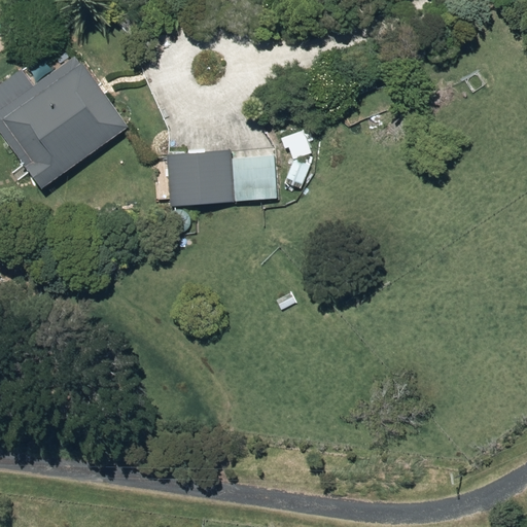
[(135,11),(124,22),(133,32),(144,21),(135,11)]
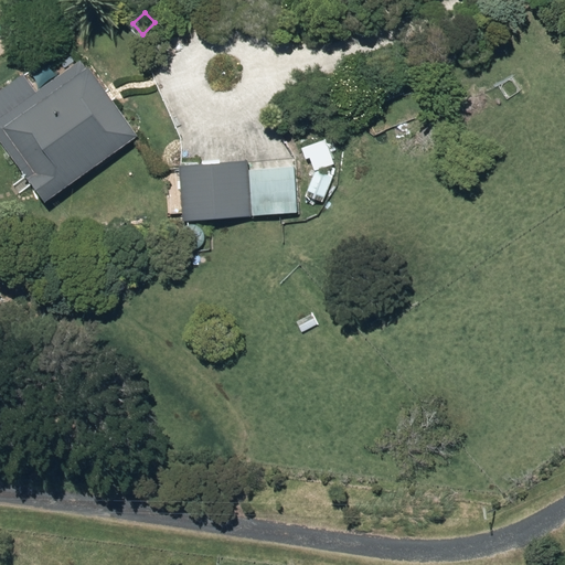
[(0,114),(1,116),(0,116),(0,134),(49,201),(138,135),(88,66),(85,70),(78,60),(35,91),(21,72),(0,87),(0,114)]
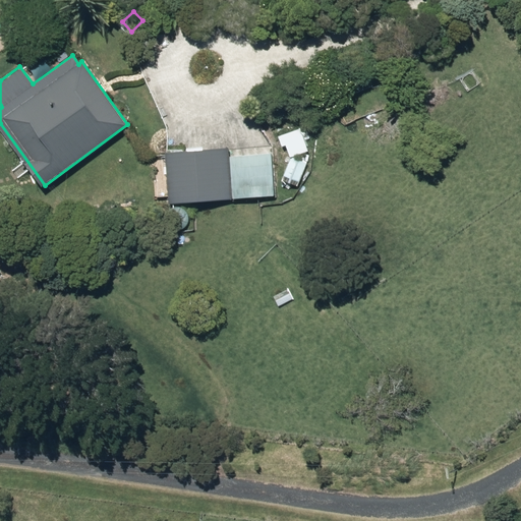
[(228,147),(167,152),(171,201),(189,200),(190,216),(209,214),(208,199),(233,197),(233,204),(262,201),(259,183),(232,185),(228,147)]
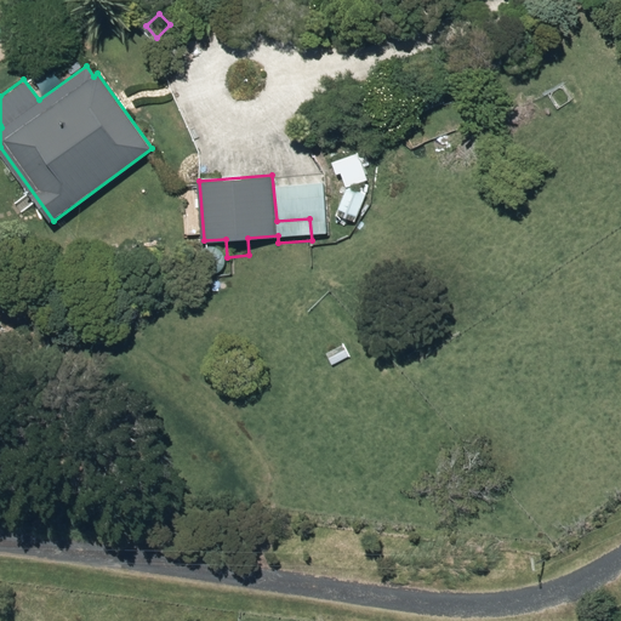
[(0,330),(0,357),(13,345),(0,330)]
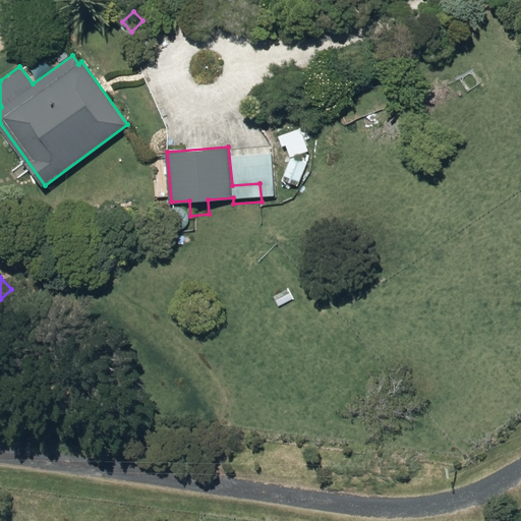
[(274,297),(281,307),(296,297),(288,287),(274,297)]
